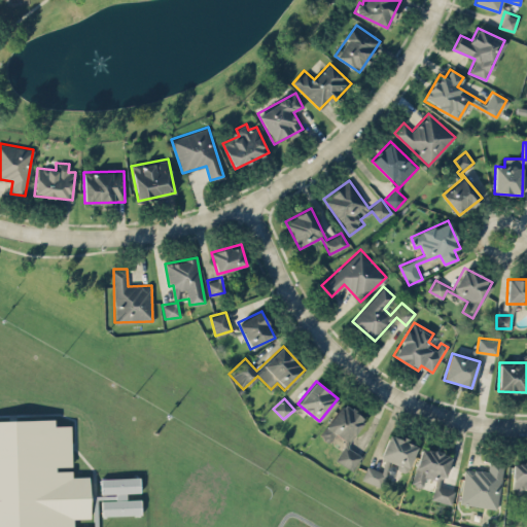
[(335,459),(352,470),(361,455),(347,446),(364,418),(342,402),(320,436),(329,443),(335,433),(346,442),(335,459)]
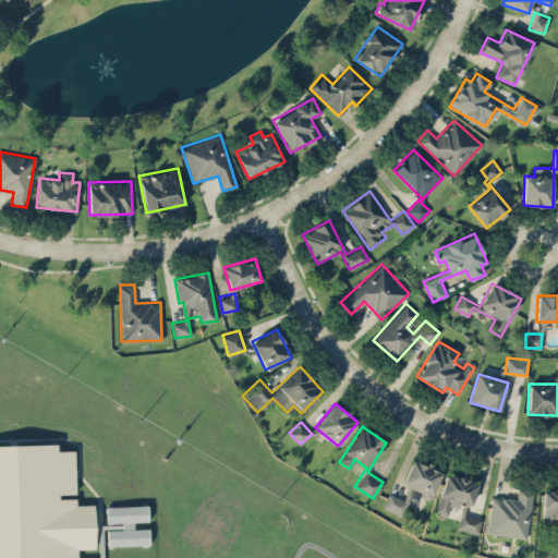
[(0,557),(0,444),(73,441),(75,502),(94,501),(95,557),(0,557)]
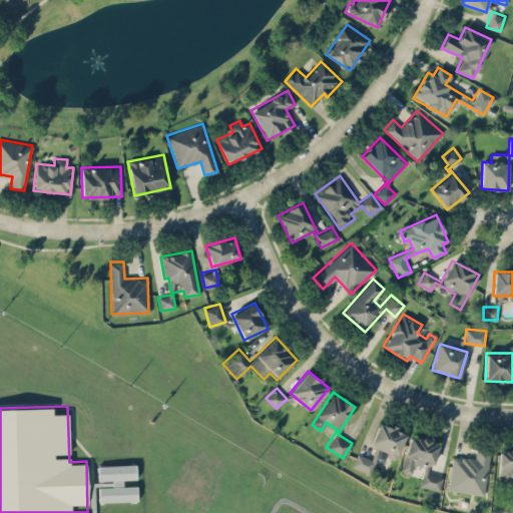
[(396,457),(406,433),(379,422),(369,446),(396,457)]
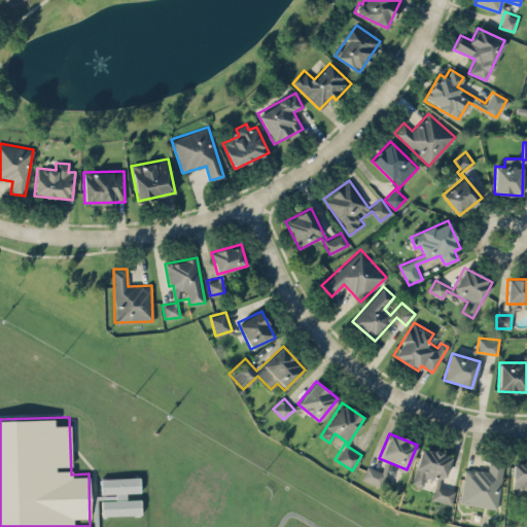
[(431,499),(451,503),(454,489),(438,486),(441,477),(447,478),(452,454),(420,448),(412,485),(423,487),(425,477),(435,479),(431,499)]
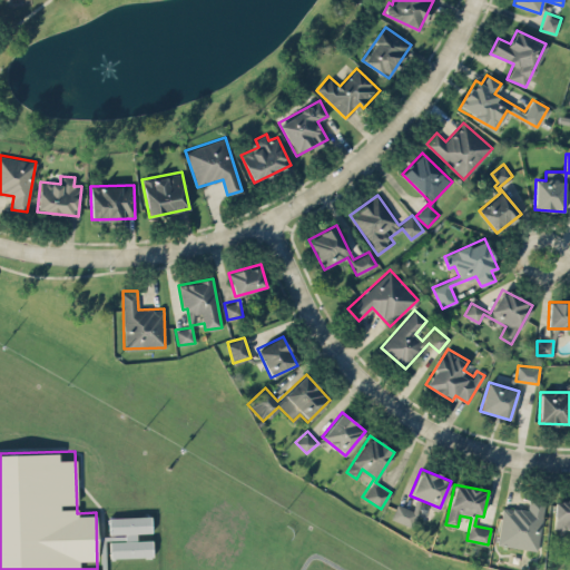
[(498,546),(539,549),(543,499),(529,498),(528,509),(501,507),(498,546)]
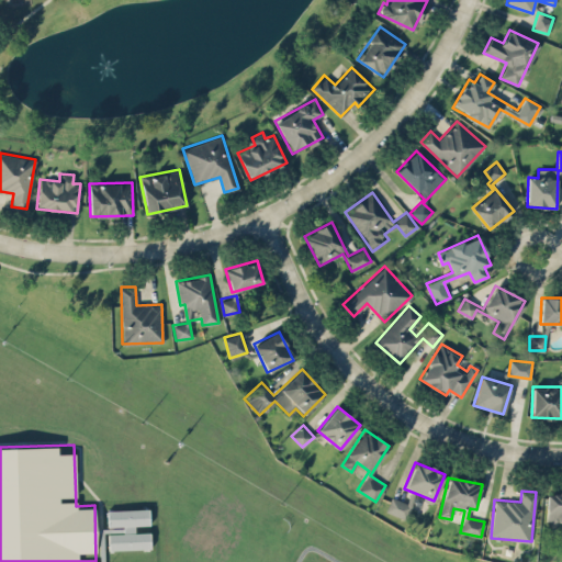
[(561,492),(547,492),(546,521),(561,521),(561,492)]
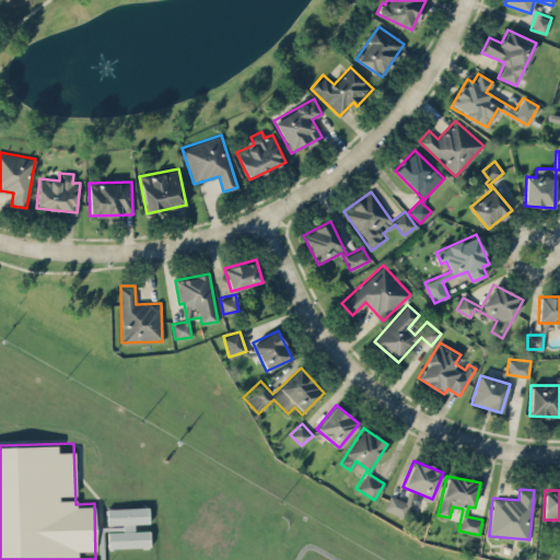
[(384,510),(405,516),(409,502),(388,496),(384,510)]
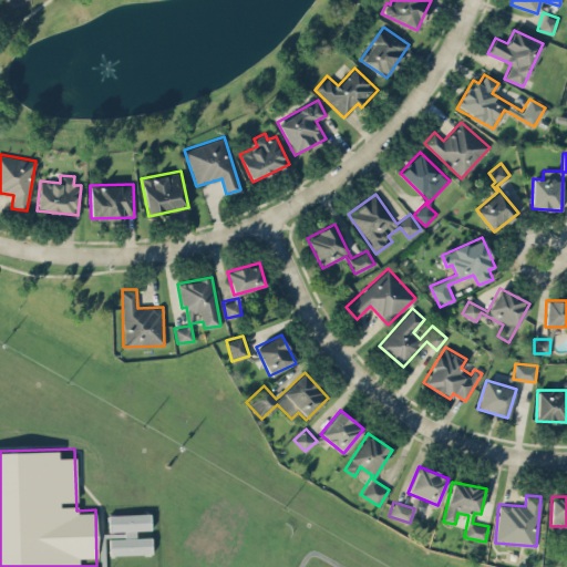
[(109,514),(109,531),(124,529),(124,537),(109,538),(110,555),(151,553),(151,536),(136,537),(135,529),(151,529),(150,513),(109,514)]
